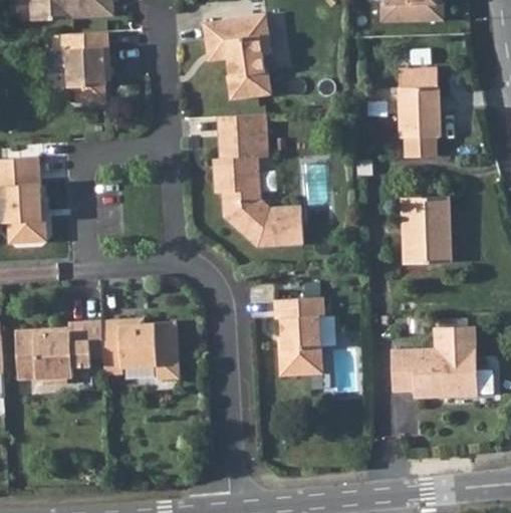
[(28,0),(29,21),(71,19),(71,18),(112,16),(110,0),(28,0)]
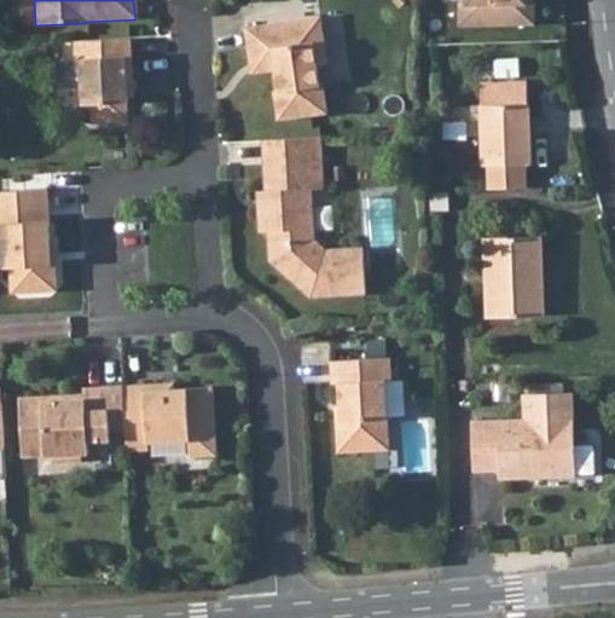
[(460,0),(462,4),(452,4),(452,29),(533,29),(533,3),(523,3),(523,0),(460,0)]
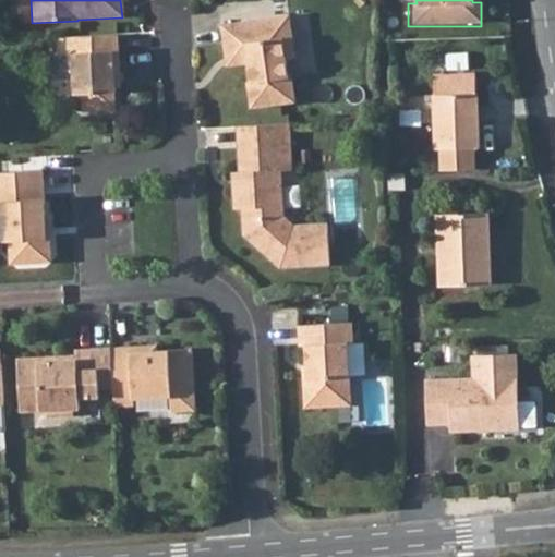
[(284,60),(293,59),(287,15),(219,25),(224,59),(244,56),(245,64),(248,83),(244,83),(249,109),(293,103),(290,76),(287,77),(284,60)]
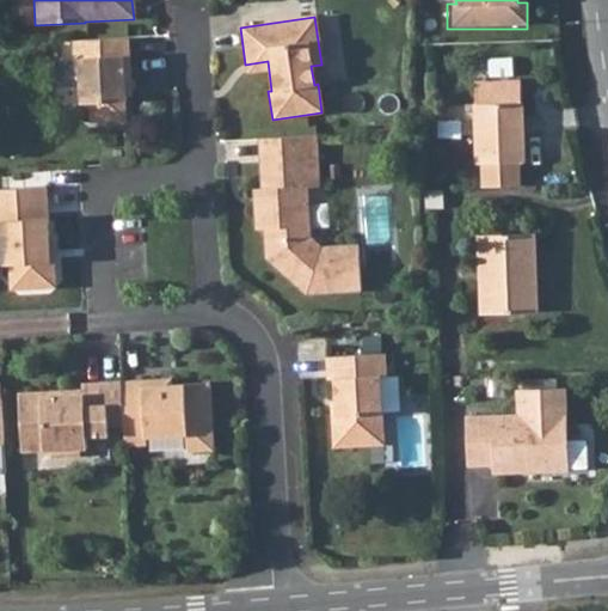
[(123,83),(129,81),(127,38),(72,41),(73,80),(78,80),(79,104),(87,103),(88,122),(124,120),(123,102),(124,102),(123,83)]
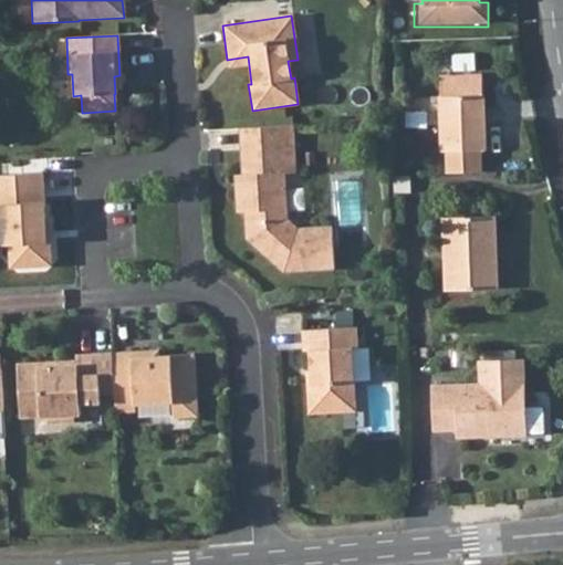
[(227,60),(228,67),(249,65),(248,56),(227,60)]
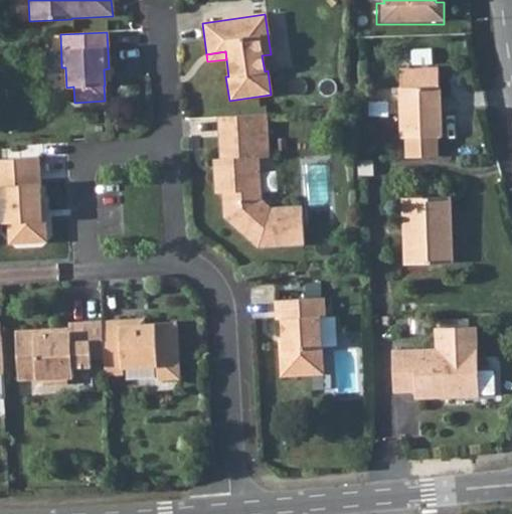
[(437,88),(437,69),(398,70),(398,89),(397,89),(399,139),(403,139),(404,158),(435,157),(435,138),(440,138),(438,88),(437,88)]
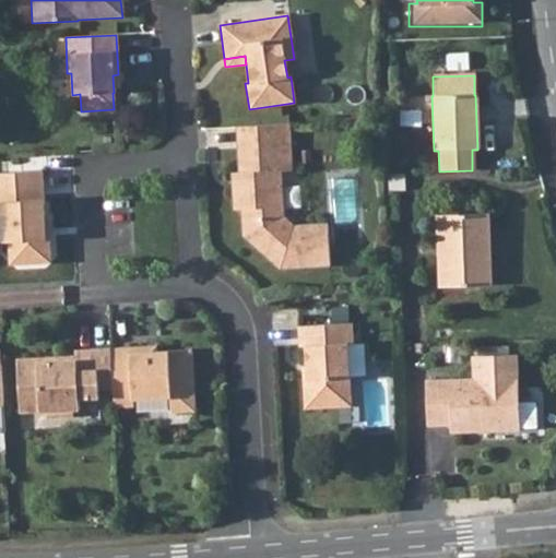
[(290,171),(287,125),(244,127),(245,145),(237,145),(238,173),(240,209),(243,236),(279,268),(328,265),(326,225),(293,227),(282,217),(279,171),(290,171)]
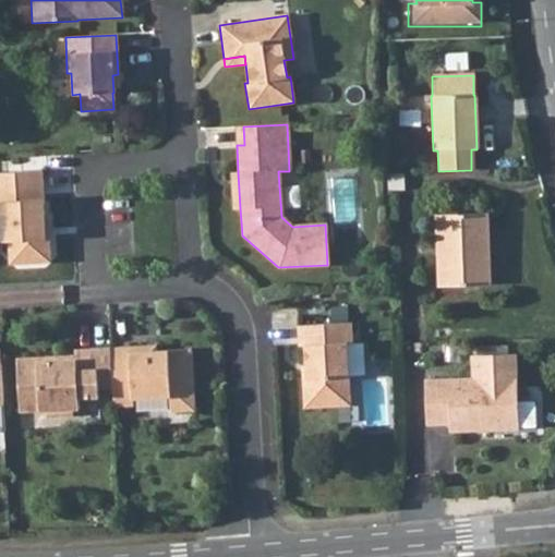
[(243,126),(236,128),(237,145),(244,145),(243,126)]
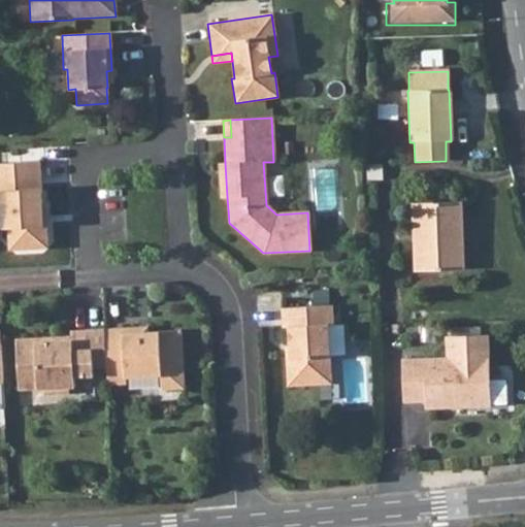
[(41,203),(38,162),(0,163),(0,208),(1,229),(6,229),(7,242),(15,251),(39,249),(46,241),(45,226),(42,226),(41,215),(44,213),(44,203),(41,203)]
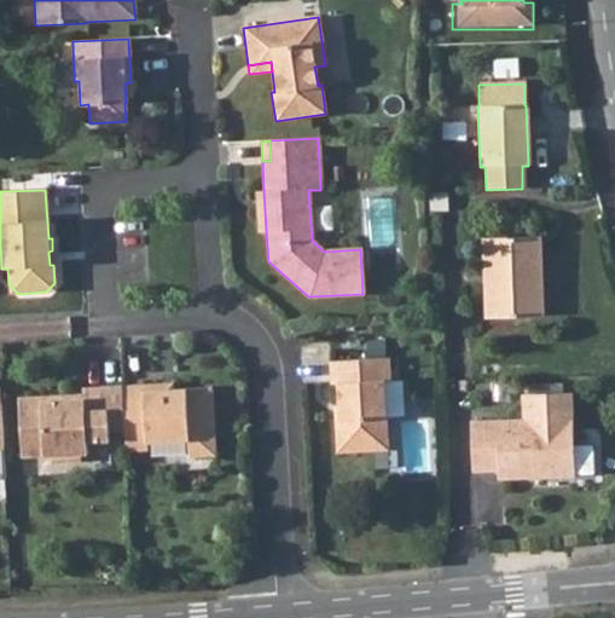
[(256,191),(259,232),(266,231),(264,191),(256,191)]
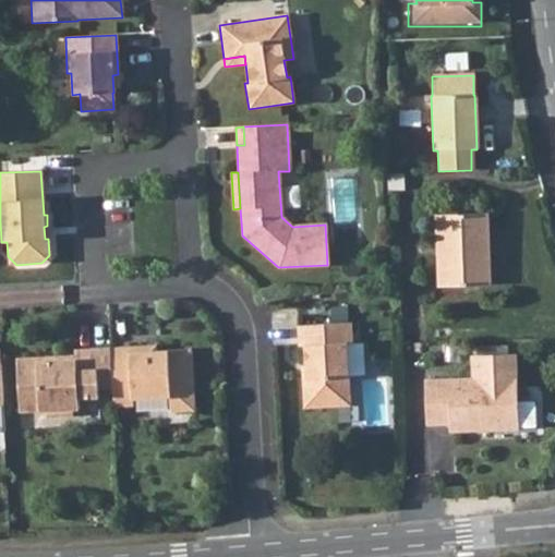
[(437,288),(487,286),(485,214),(435,216),(437,288)]
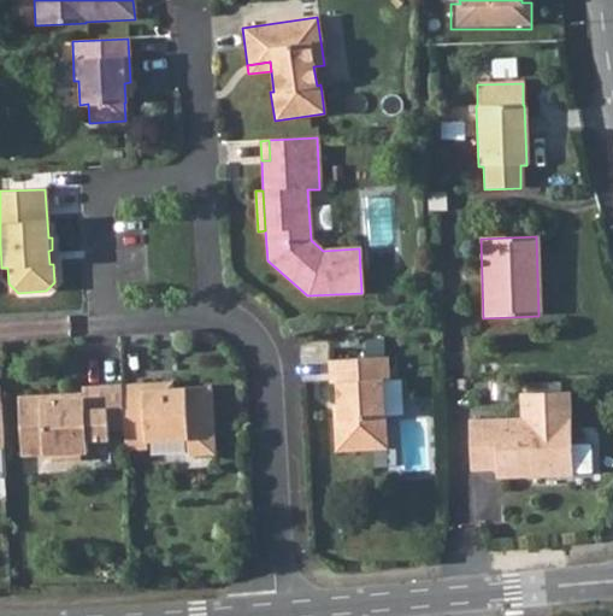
[(382,380),(388,380),(387,357),(326,361),(328,383),(335,382),(336,420),(332,420),(334,451),(385,449),(382,380)]
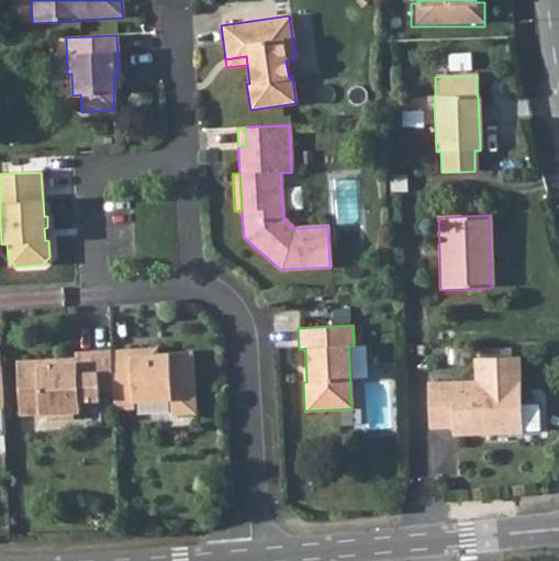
[(109,351),(111,391),(112,410),(132,407),(132,401),(169,400),(169,408),(176,415),(194,414),(191,352),(156,354),(145,355),(144,349),(109,351)]
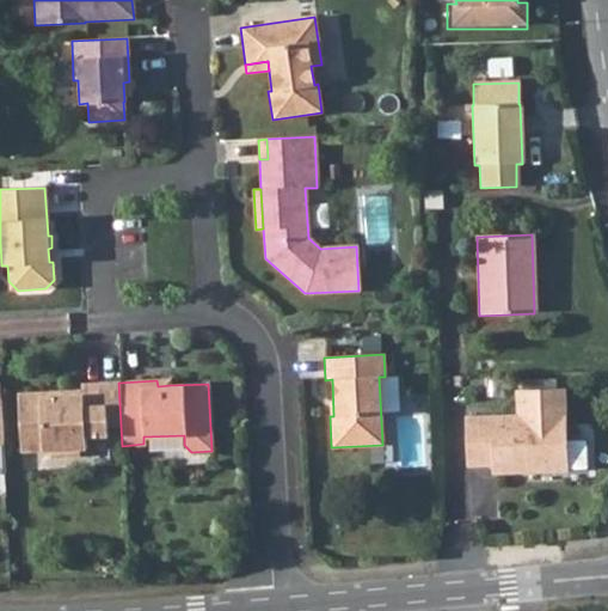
[(106,427),(121,426),(118,383),(80,384),(81,396),(65,396),(65,391),(17,395),(19,452),(48,451),(48,458),(78,457),(78,450),(85,450),(85,438),(106,437),(106,427)]
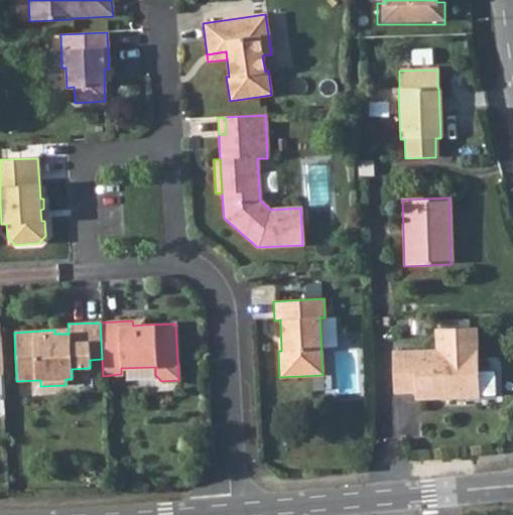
[(476,330),(435,331),(436,356),(420,356),(420,352),(393,353),(394,392),(422,391),(422,397),(479,395),(476,330)]
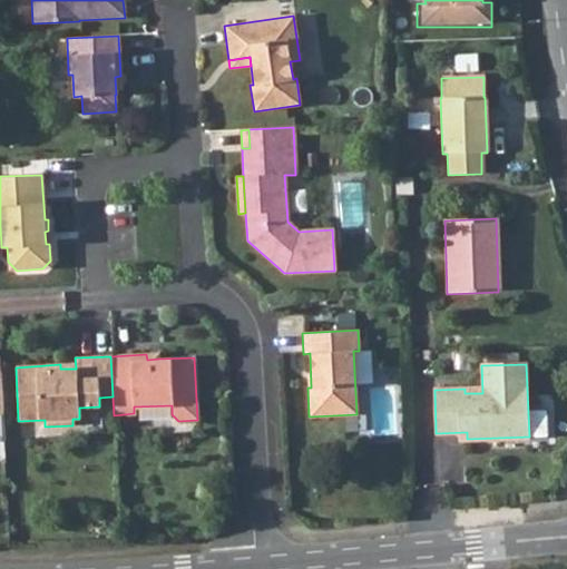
All buildings are outlined.
